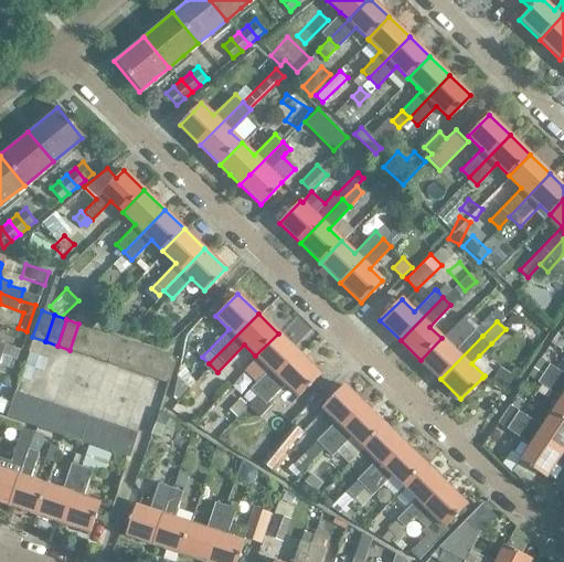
[(82,353),(91,328),(78,324),(70,350),(82,353)]
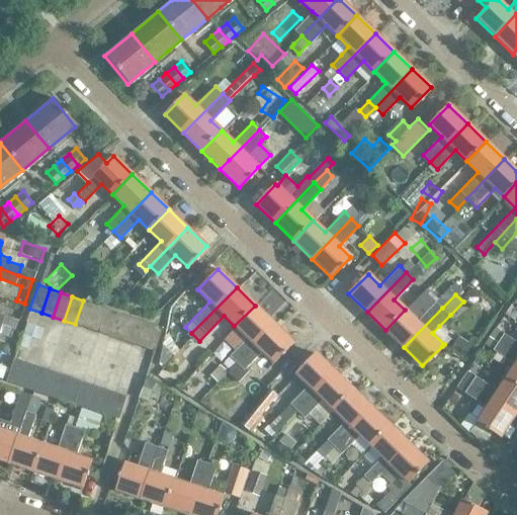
[(86,328),(94,304),(83,301),(75,324),(86,328)]
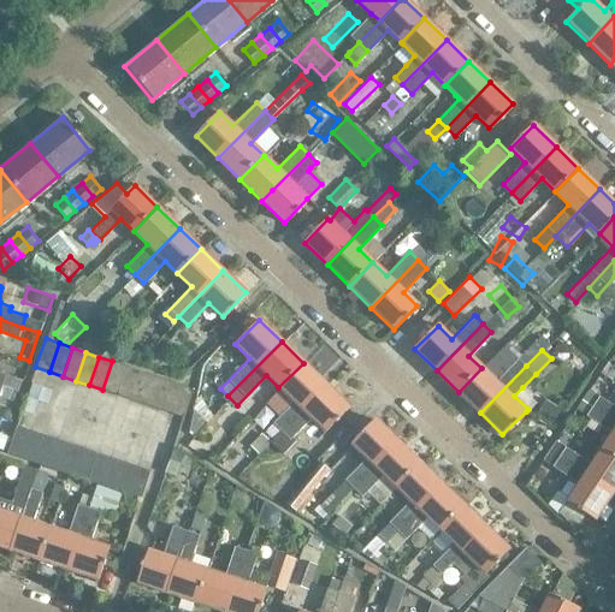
[(495,381),(482,368),(459,392),(480,413),(526,366),(518,358),(495,381)]
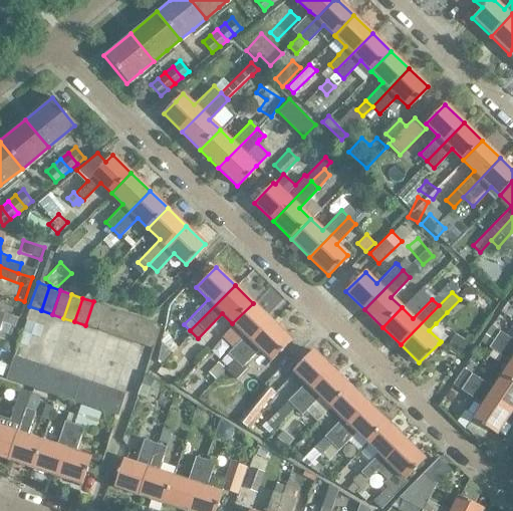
[(96,329),(104,305),(93,301),(85,325),(96,329)]
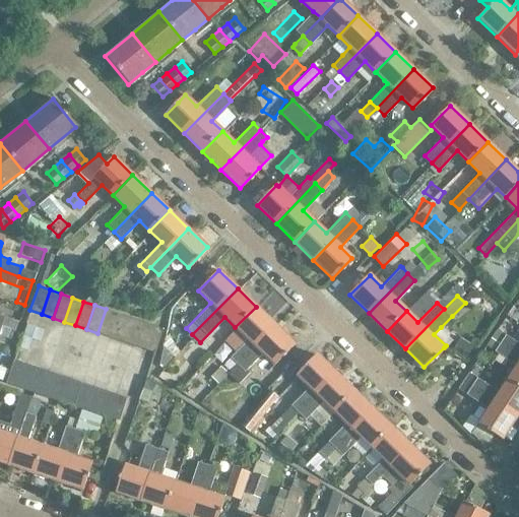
[(518,314),(518,309),(513,305),(507,314),(516,320),(518,314)]
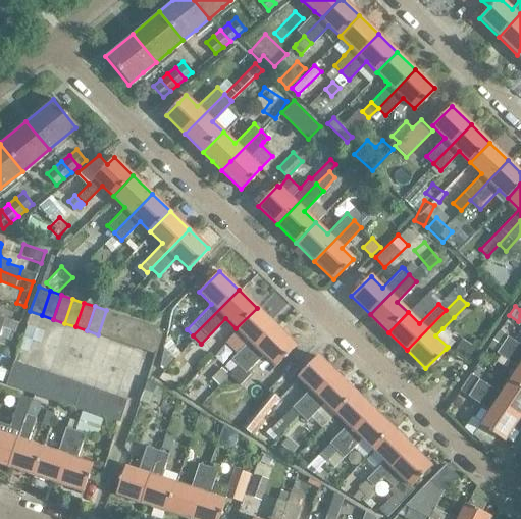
[(230,359),(237,365),(275,325),(257,308),(236,328),(249,341),(230,359)]
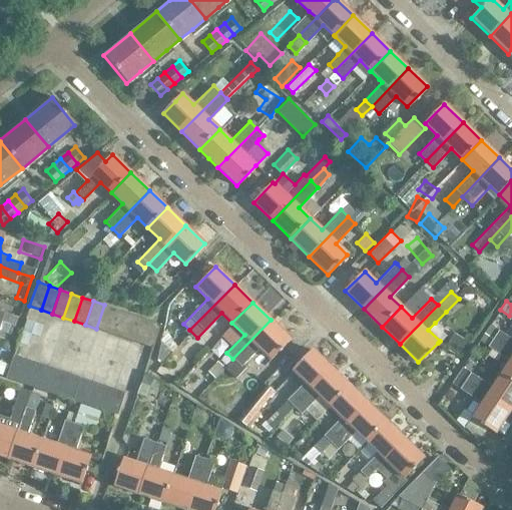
[(108,333),(115,309),(104,305),(96,329),(108,333)]
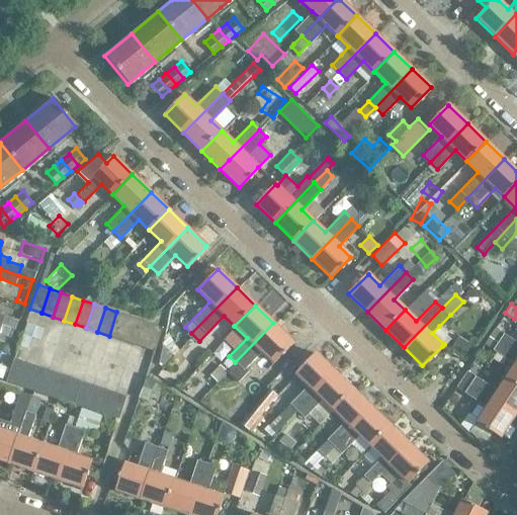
[(0,322),(10,327),(15,328),(18,319),(0,312),(0,322)]
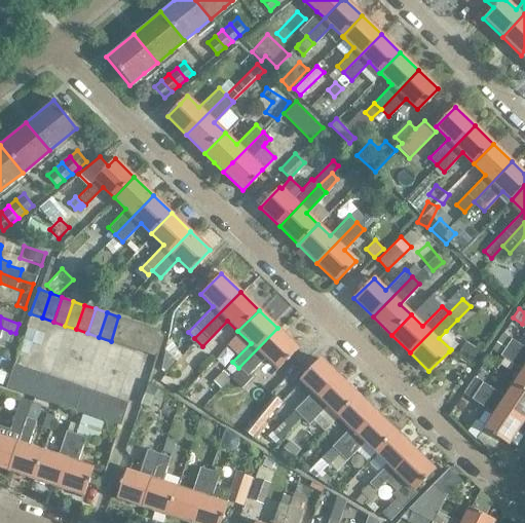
[(122,344),(130,321),(118,316),(111,341),(122,344)]
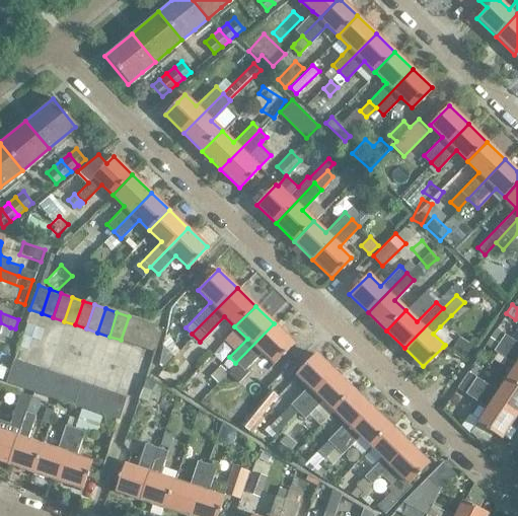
[(132,344),(140,319),(129,316),(121,340),(132,344)]
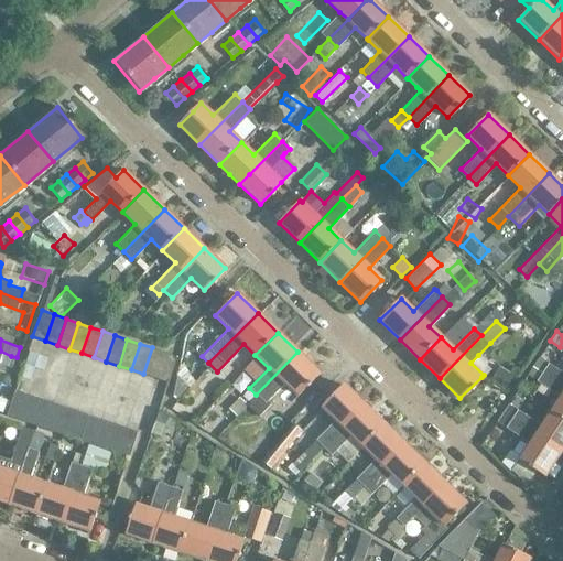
[(155,378),(164,352),(152,347),(143,374),(155,378)]
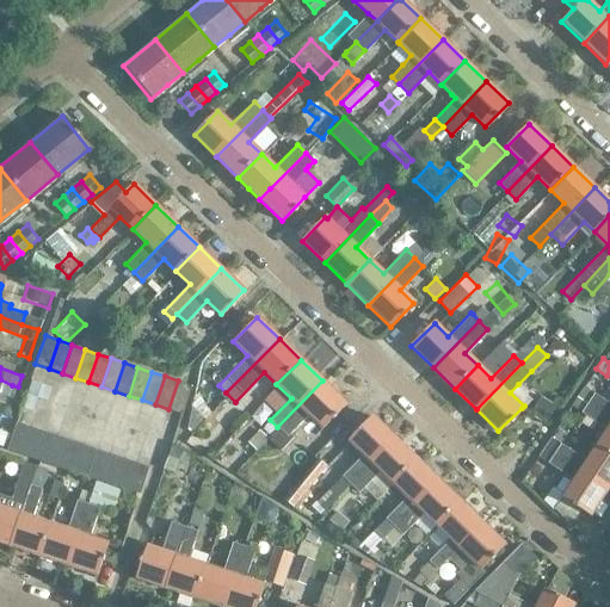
[(12,385),(0,379),(0,392),(8,396),(12,385)]
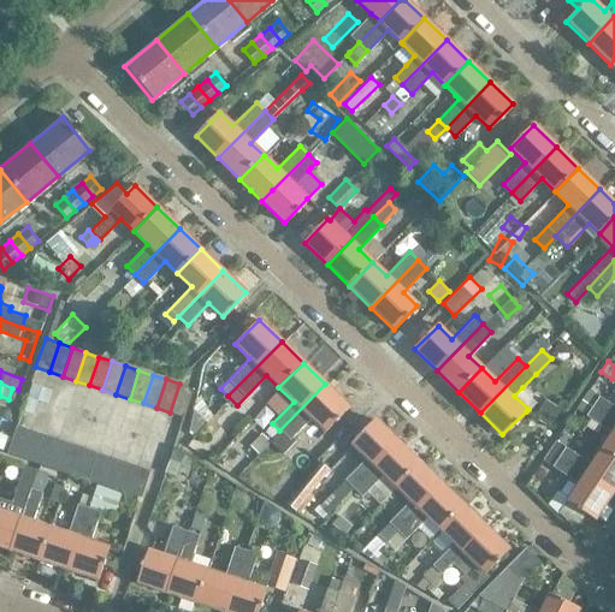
[(179,384),(170,413),(183,416),(193,388),(179,384)]
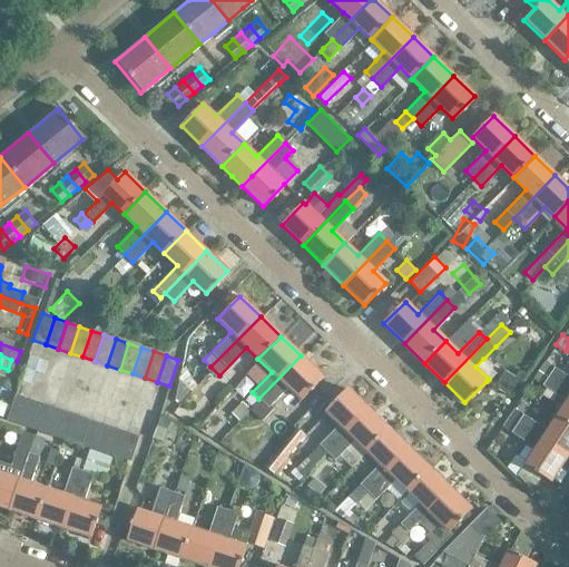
[(258,399),(252,406),(261,414),(286,388),(298,399),(321,375),(301,355),(258,399)]
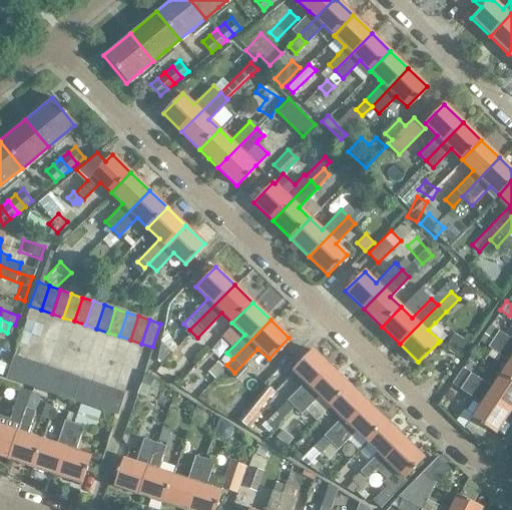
[(511,337),(490,323),(484,332),(511,350),(511,337)]
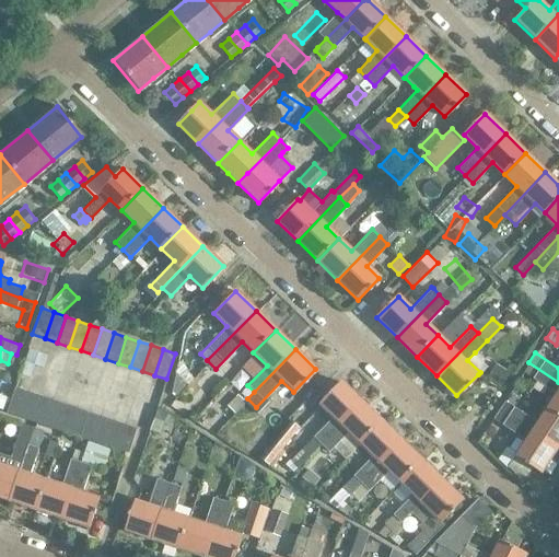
[(558,382),(528,362),(523,370),(558,393),(548,408),(558,415),(558,382)]
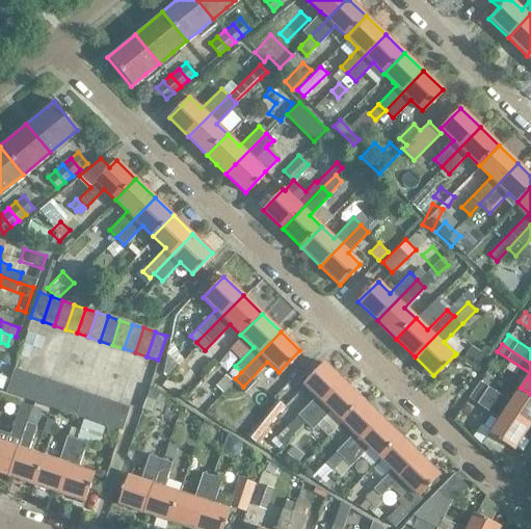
[(304,420),(343,380),(323,362),(302,382),(316,395),(276,437),(283,443),(304,420)]
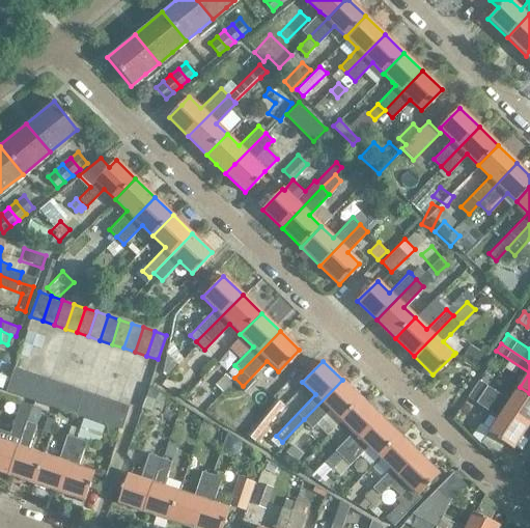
[(234,377),(241,371),(234,365),(229,371),(234,377)]
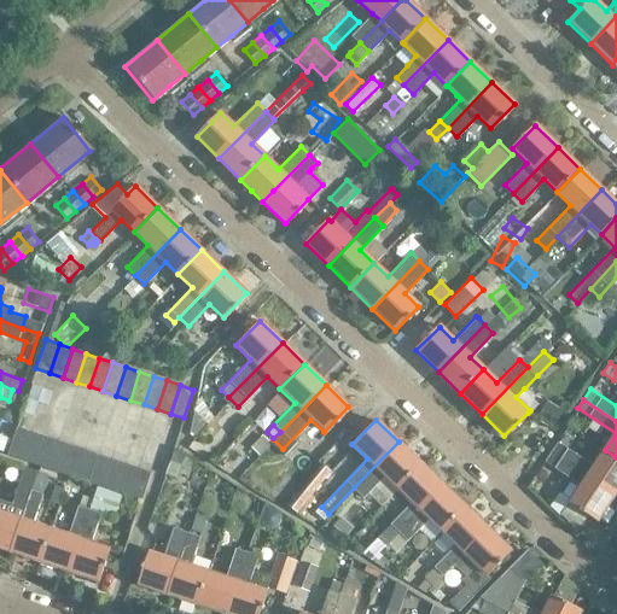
[(19,458),(29,431),(16,426),(6,455),(19,458)]
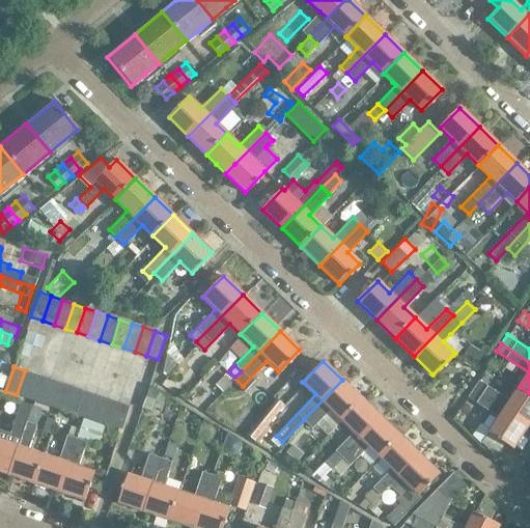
[(29,398),(37,374),(25,370),(17,394),(29,398)]
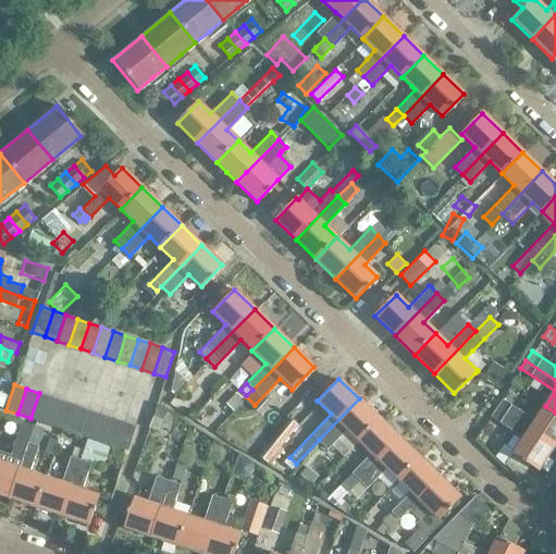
[(244,398),(236,391),(226,402),(234,408),(244,398)]
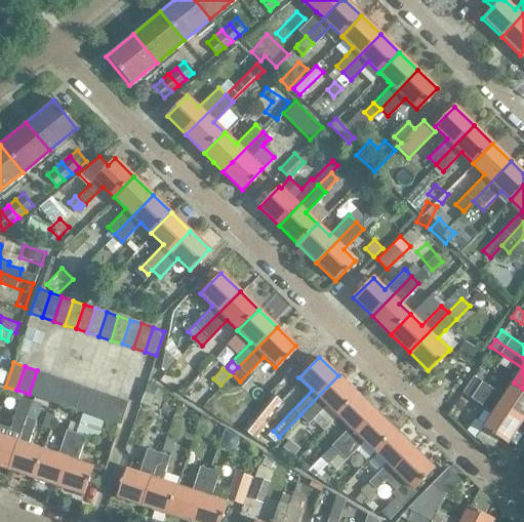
[(40,398),(48,373),(37,370),(29,394),(40,398)]
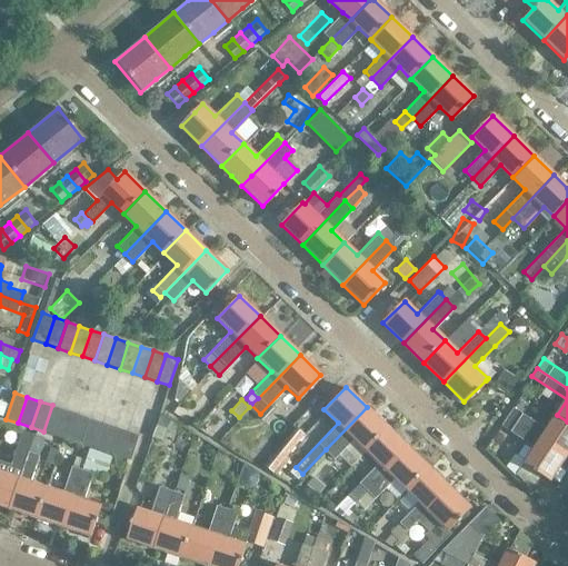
[(56,436),(65,409),(52,405),(43,432),(56,436)]
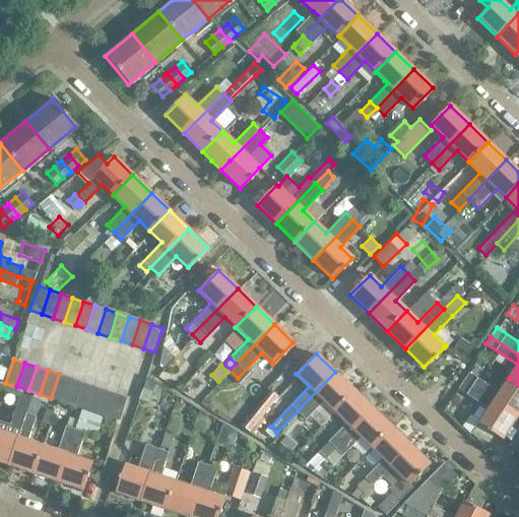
[(518,415),(518,385),(509,379),(500,391),(469,371),(463,379),(518,416),(518,415)]
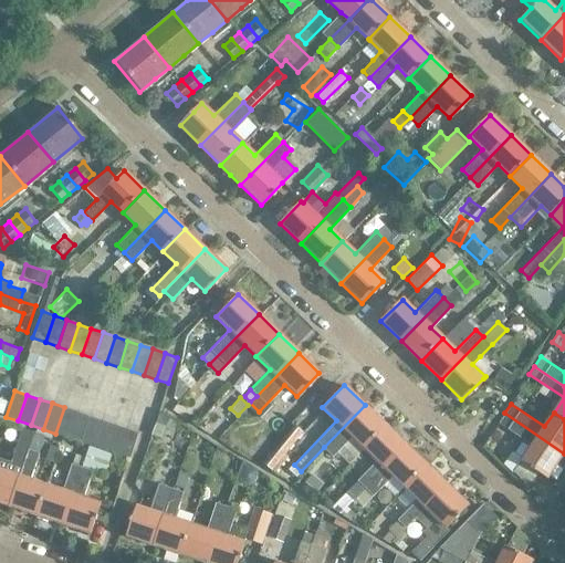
[(364,447),(385,425),(365,405),(324,447),(333,456),(352,436),(364,447)]
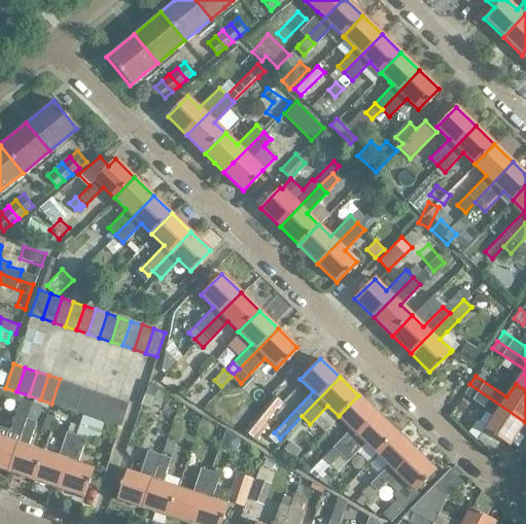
[(63,407),(71,383),(60,379),(51,404),(63,407)]
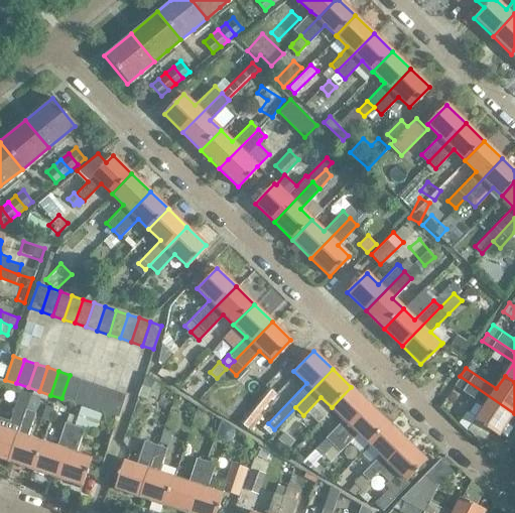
[(151,387),(155,380),(145,374),(142,384),(151,387)]
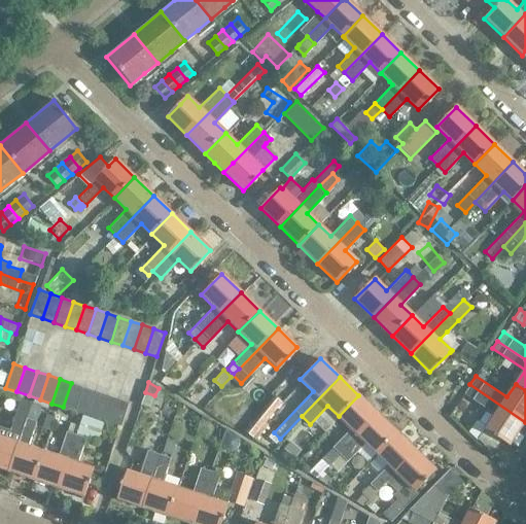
[(74,411),(82,387),(71,383),(63,407),(74,411)]
